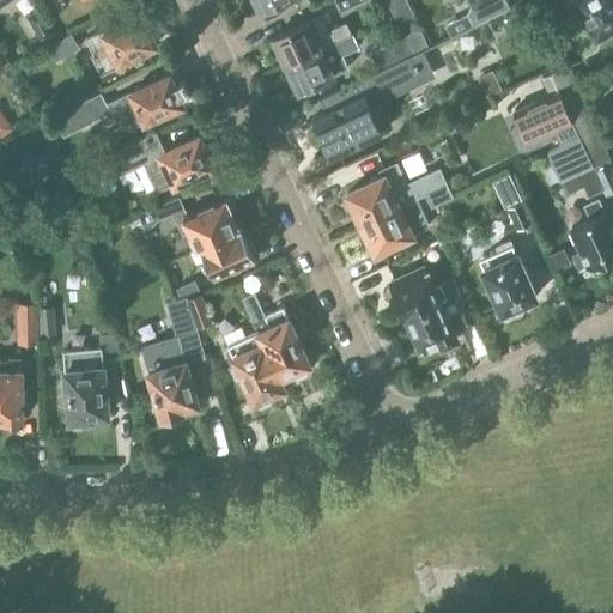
[(283,0),(250,0),(253,4),(259,5),(261,10),(283,0)]
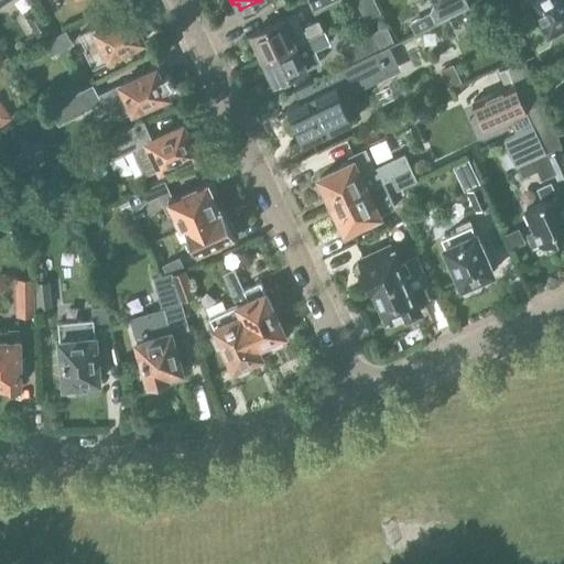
[(429,0),(431,4),(431,13),(435,23),(469,7),(465,0),(429,0)]
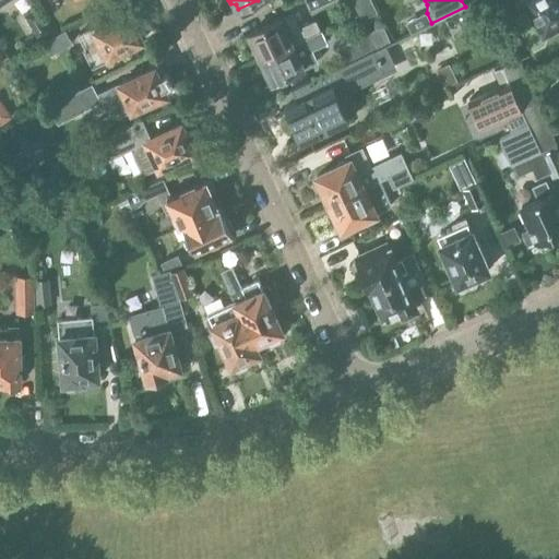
[(558,0),(524,0),(530,10),(515,18),(534,50),(545,44),(547,36),(558,28),(558,0)]
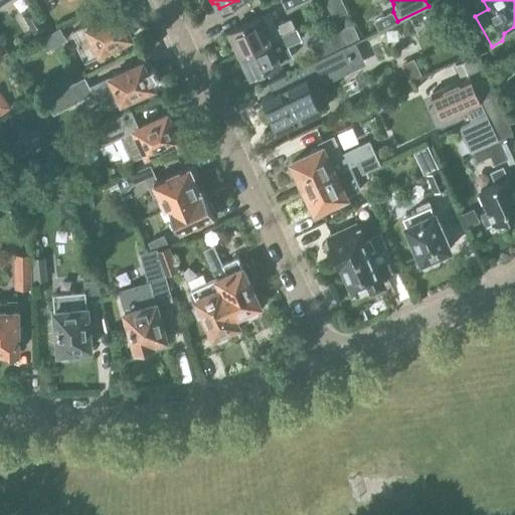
[(47,28),(33,6),(22,13),(35,35),(47,28)]
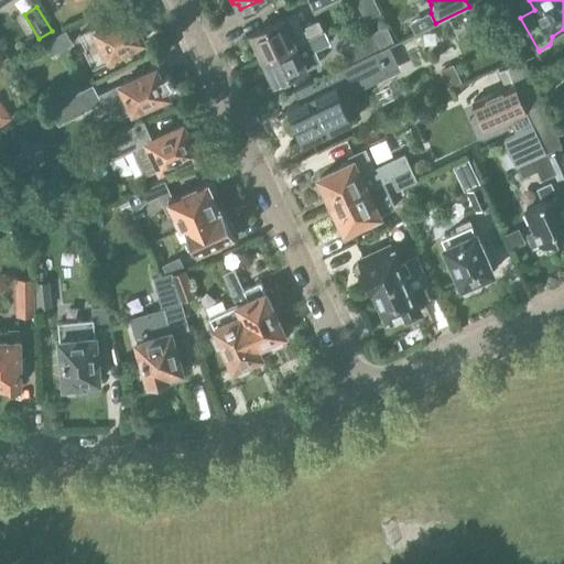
[(143,42),(130,13),(96,30),(94,28),(78,35),(86,50),(84,51),(93,68),(110,60),(109,58),(143,42)]
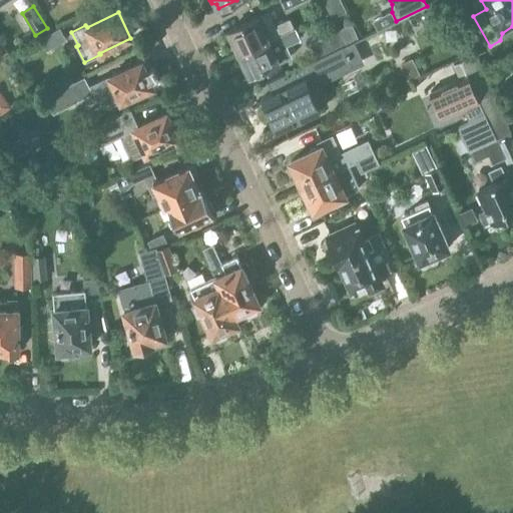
[(239,52),(293,28),(289,18),(274,25),(268,13),(257,17),(255,16),(228,28),(230,33),(228,36),(235,51),(239,52)]
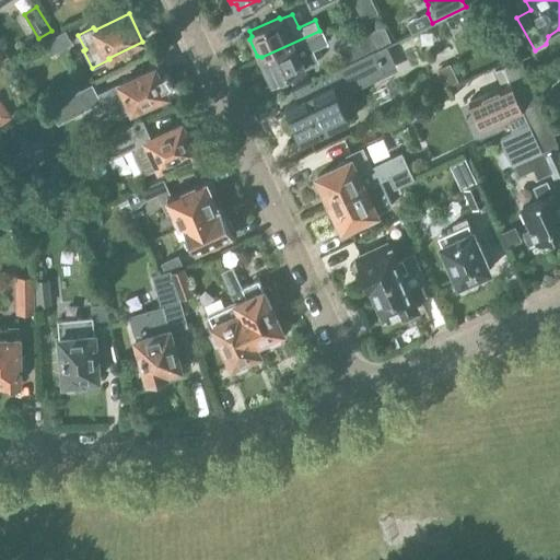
[(371,53),(374,50),(392,42),(385,25),(362,35),(371,53)]
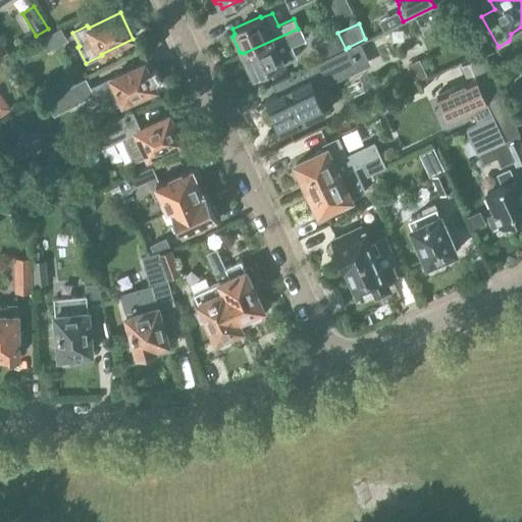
[(67,40),(61,28),(46,37),(47,38),(42,41),(47,50),(52,48),(53,48),(67,40)]
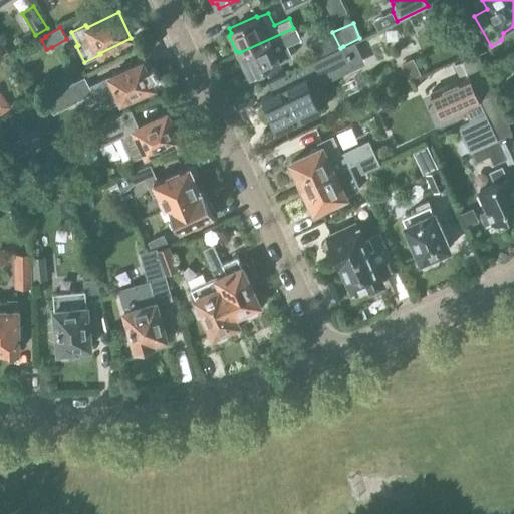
[(293,28),(240,52),(239,56),(246,71),(250,73),(250,74),(278,61),(277,61),(289,55),(284,43),(297,36),(293,28)]
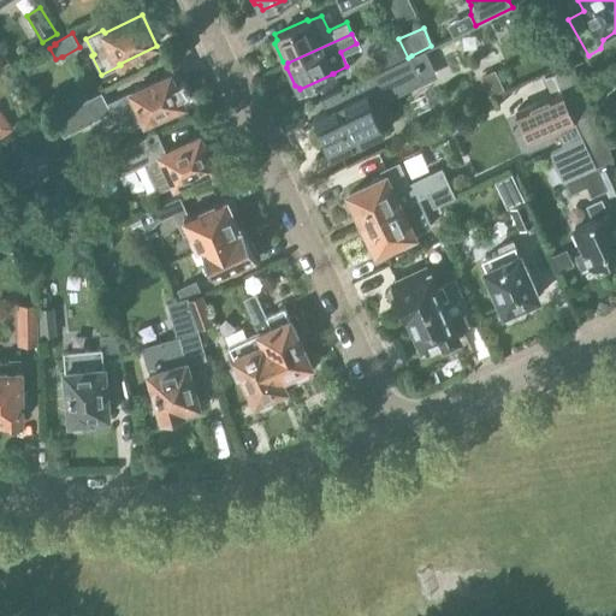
[(379,71),(408,58),(398,39),(369,53),(379,71)]
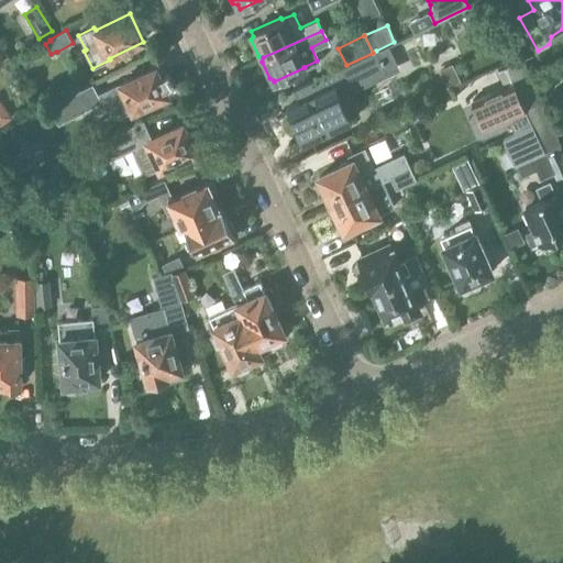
[(376,51),(373,53),(346,65),(294,90),(294,91),(298,89),(302,100),(287,108),(298,130),(304,143),(352,121),(350,117),(339,94),(343,91),(386,72),(387,72),(383,64),(385,63),(383,57),(381,58),(377,52),(376,51)]
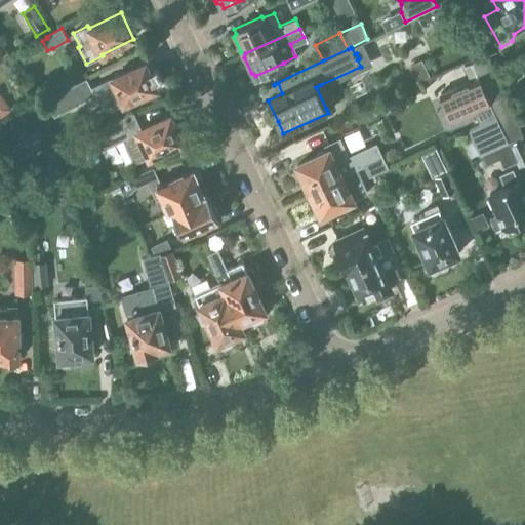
[(479,110),(505,97),(500,87),(486,55),(465,66),(471,79),(440,92),(452,119),(478,108),(479,110)]
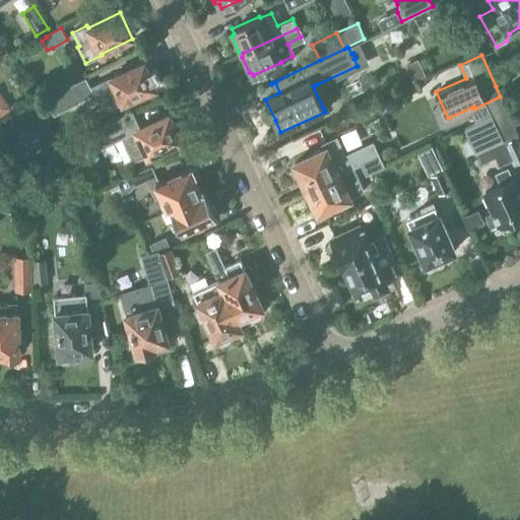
[(417,58),(405,64),(413,80),(426,75),(417,58)]
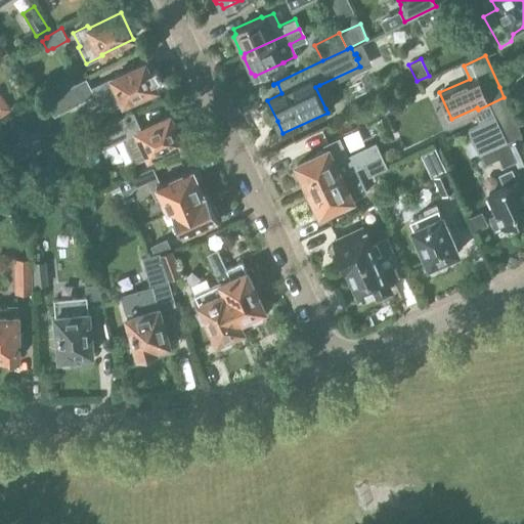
[(86,78),(56,93),(46,99),(54,116),(106,89),(114,106),(157,87),(145,61),(102,81),(102,82),(91,87),(86,78)]
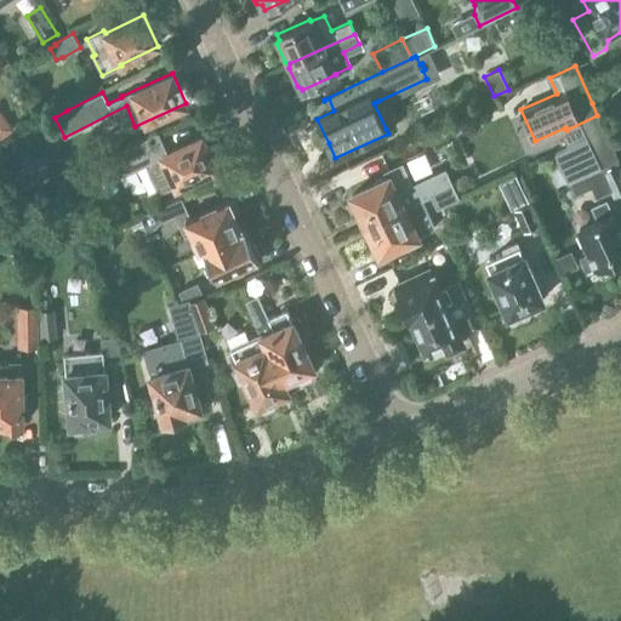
[(0,109),(0,140),(15,130),(0,109)]
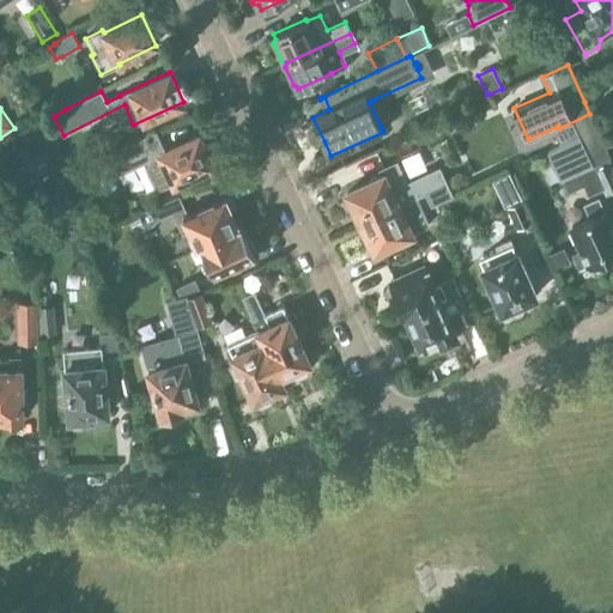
[(589,114),(559,128),(565,143),(547,152),(560,180),(563,178),(594,164),(610,157),(589,114)]
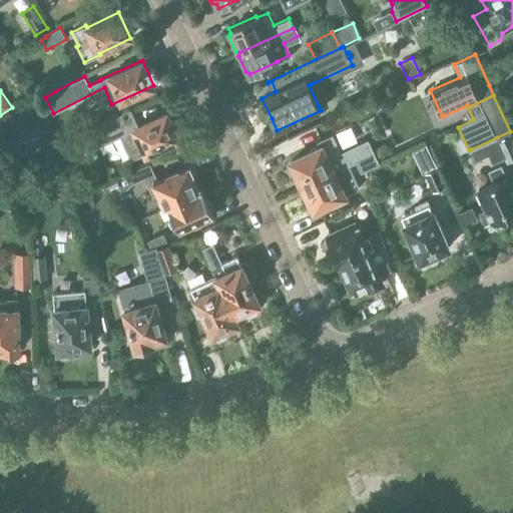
[(166,111),(137,124),(131,109),(90,128),(98,146),(120,135),(131,157),(137,155),(178,136),(166,111)]
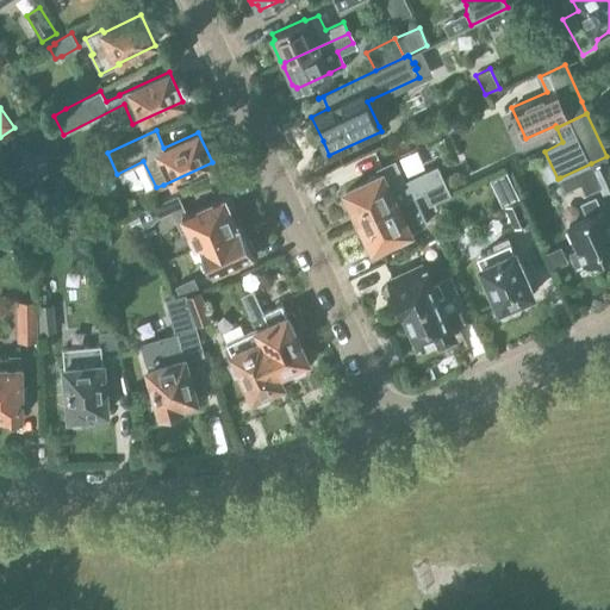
[(366,178),(344,187),(347,192),(346,195),(348,200),(350,201),(359,218),(394,201),(394,200),(423,188),(442,180),(436,166),(403,181),(393,159),(377,166),(380,170),(377,173),(373,172),(367,174),(366,178)]
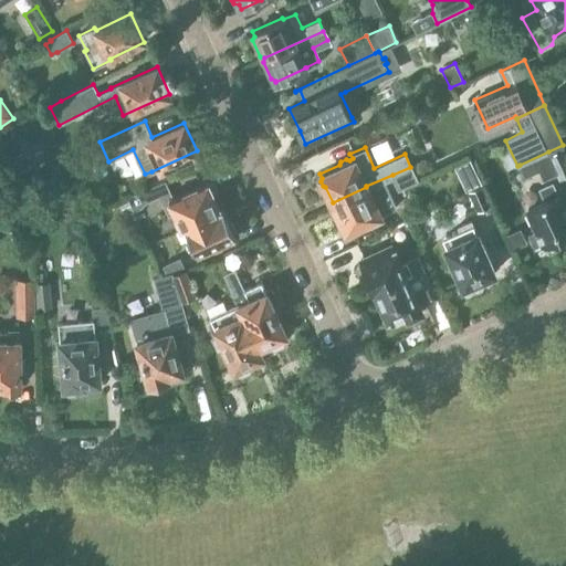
[(548,152),(520,165),(525,178),(538,171),(543,180),(558,174),(561,179),(565,176),(565,158),(562,149),(549,155),(548,152)]
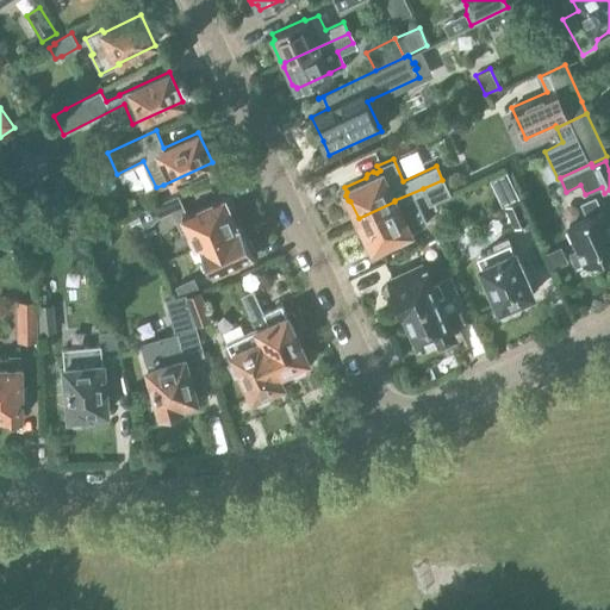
[(29,165),(8,173),(17,190),(51,174),(47,162),(31,169),(29,165)]
